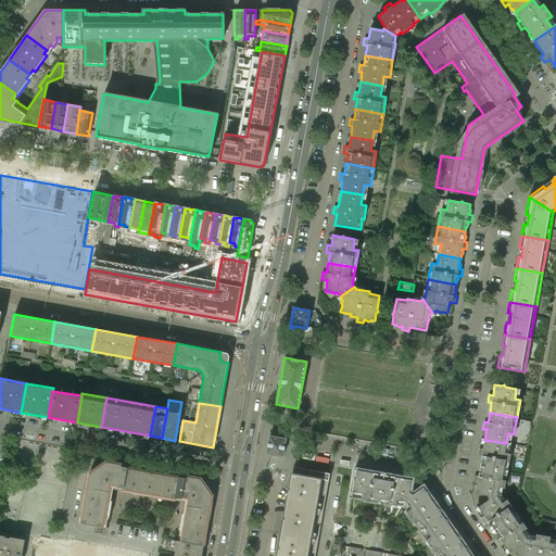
[(266,454),(282,457),(286,439),(269,436),(266,454)]
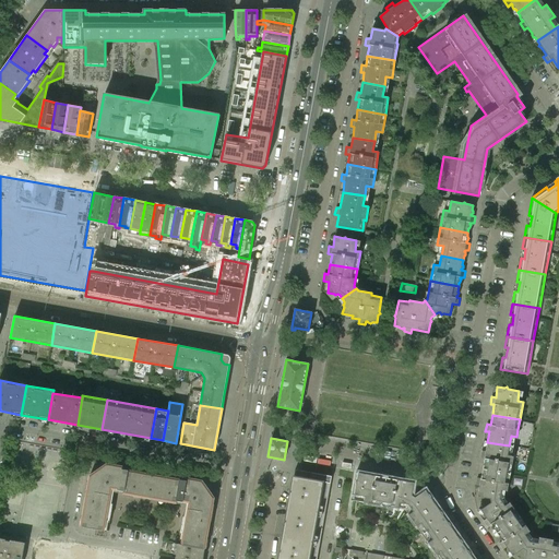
[(510,474),(513,456),(508,455),(509,445),(487,442),(486,451),(482,451),(480,458),(485,459),(483,468),(510,474)]
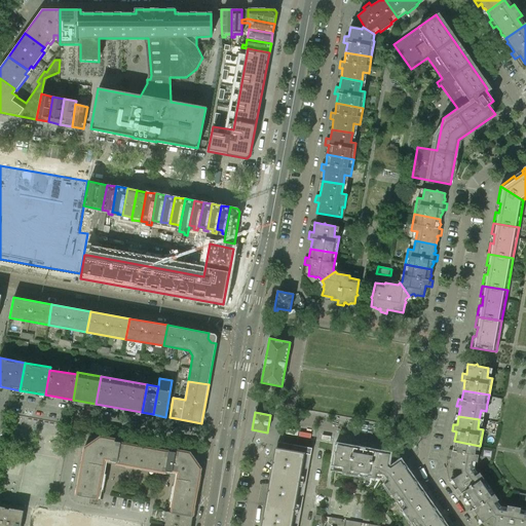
[(201,468),(190,451),(183,450),(183,452),(175,450),(175,452),(170,451),(170,447),(161,446),(161,447),(146,444),(146,443),(137,442),(137,445),(115,441),(115,440),(107,439),(107,437),(101,436),(84,447),(83,454),(84,454),(83,461),(83,463),(104,466),(104,465),(105,459),(116,461),(116,463),(124,464),(124,465),(167,474),(168,471),(178,473),(177,478),(176,479),(197,483),(197,482),(198,475),(200,475),(201,468)]
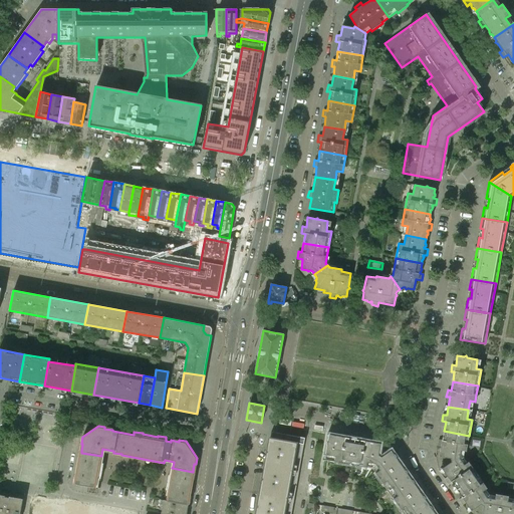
[(439,440),(438,446),(441,447),(439,456),(451,458),(451,460),(460,458),(461,451),(466,451),(469,436),(444,431),(442,440),(439,440)]
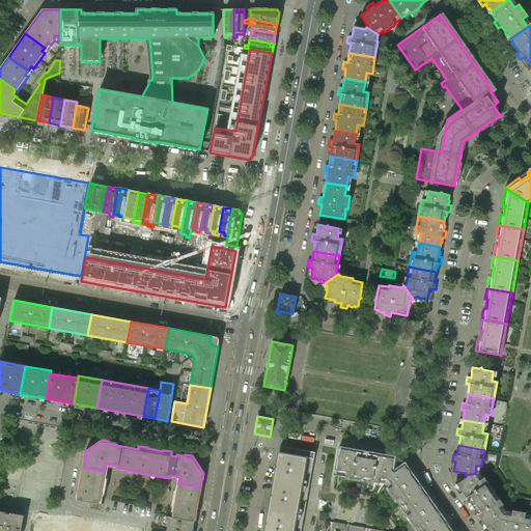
[(301,530),(315,452),(282,446),(280,448),(280,452),(278,451),(263,530),(301,530)]
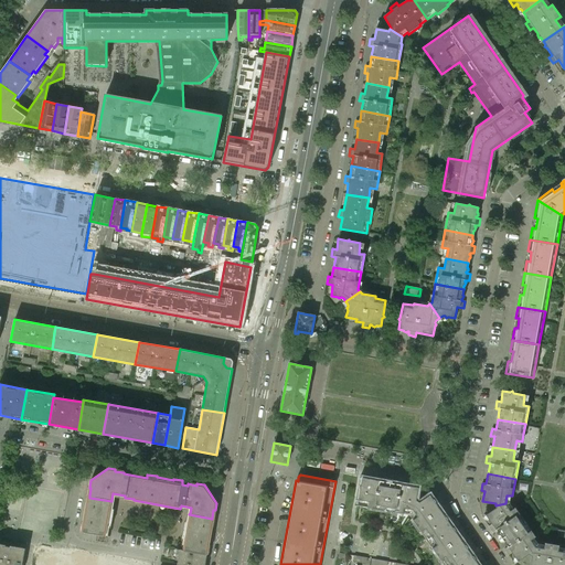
[(373,480),(362,478),(361,486),(359,487),(360,489),(359,500),(369,501),(368,508),(385,511),(391,482),(380,481),(381,477),(374,476),(373,480)]
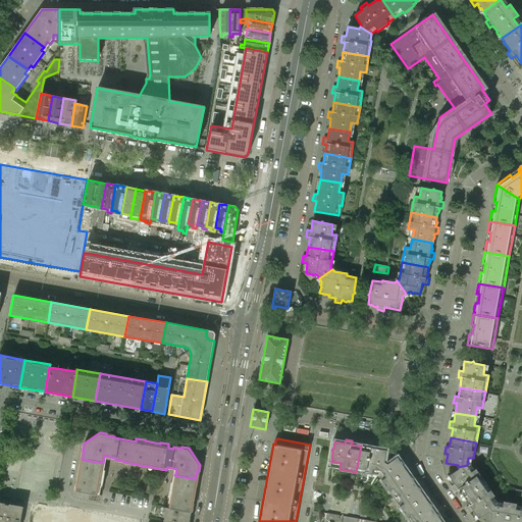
[(370,448),(361,446),(356,472),(372,475),(373,469),(381,471),(386,463),(384,462),(386,451),(376,449),(377,446),(370,444),(370,448)]
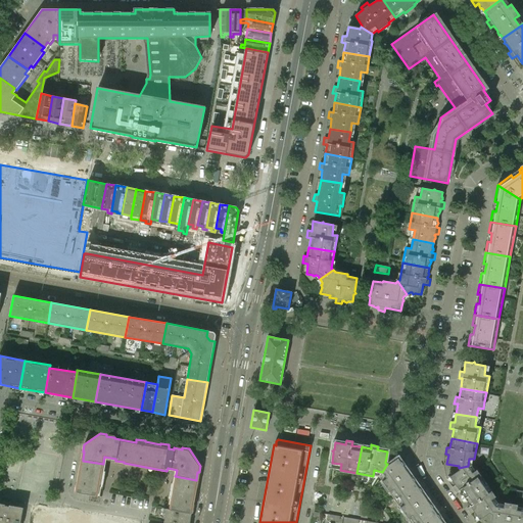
[(104,471),(105,463),(103,463),(103,464),(83,461),(83,459),(81,459),(77,484),(78,484),(77,491),(76,491),(76,492),(97,496),(100,479),(104,480),(105,471),(104,471)]
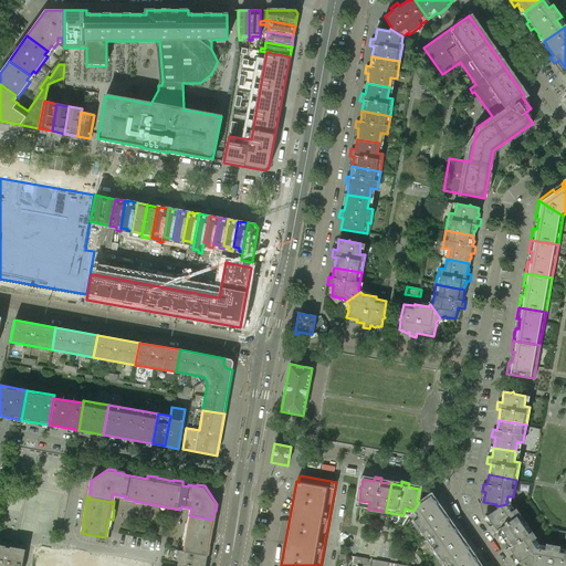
[(420,503),(419,502),(413,511),(418,517),(413,521),(421,533),(423,532),(429,541),(432,538),(451,525),(449,522),(449,520),(448,517),(446,517),(441,511),(444,509),(440,503),(437,505),(436,504),(437,502),(436,500),(433,500),(431,496),(420,503)]
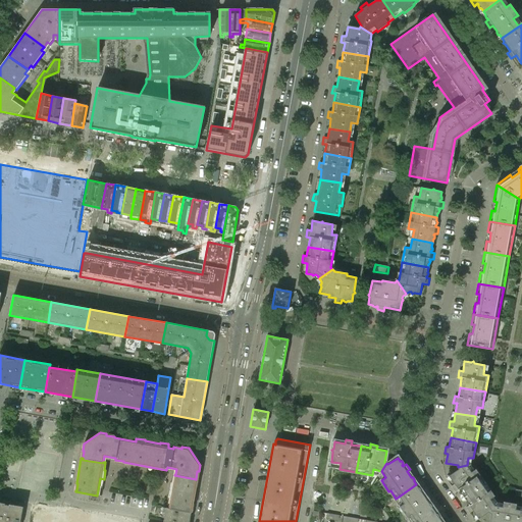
[(485,482),(479,474),(476,469),(471,472),(467,465),(458,467),(458,469),(449,476),(451,479),(451,481),(452,482),(454,483),(455,484),(452,486),(455,491),(458,489),(459,490),(459,492),(460,493),(462,494),(464,498),(485,482)]
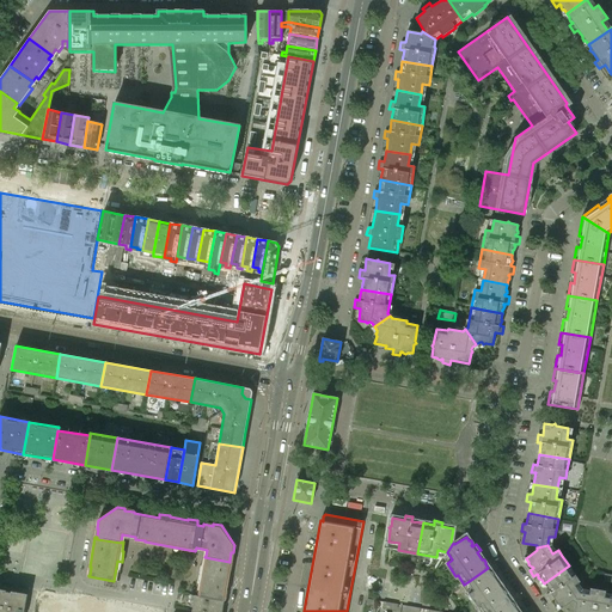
[(226,591),(231,561),(230,561),(230,562),(204,557),(206,556),(202,556),(201,565),(200,564),(197,575),(202,576),(199,595),(225,600),(225,599),(224,599),(225,591),(226,591)]
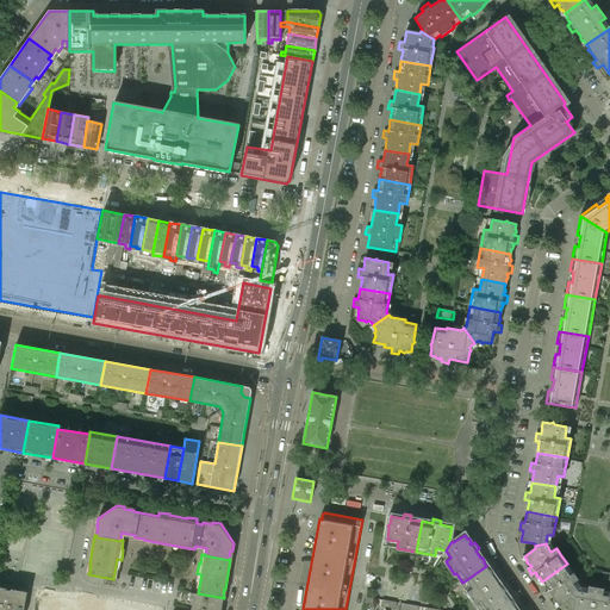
[(578,591),(573,583),(578,579),(567,564),(542,582),(545,585),(545,586),(546,589),(547,589),(548,590),(545,592),(549,599),(553,597),(553,598),(553,599),(554,602),(556,602),(559,607),(571,598),(572,599),(578,591)]
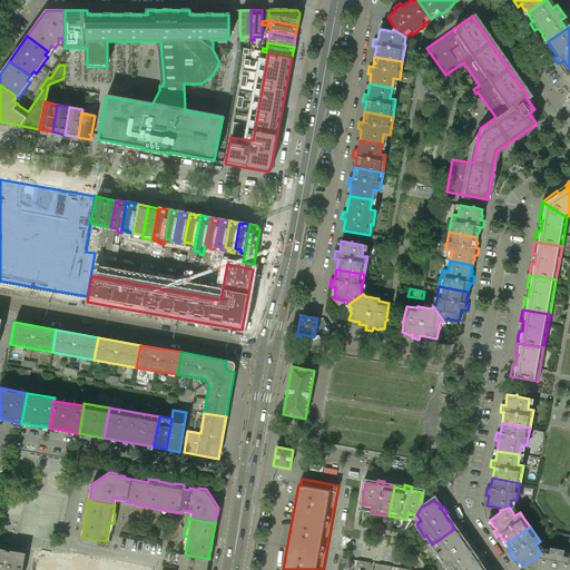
[(435,542),(441,550),(436,553),(444,566),(450,561),(454,569),(453,569),(473,569),(480,566),(479,564),(479,563),(478,561),(477,561),(471,553),(472,552),(470,550),(469,550),(468,549),(471,547),(467,540),(463,542),(459,536),(459,534),(458,532),(457,532),(454,529),(435,542)]
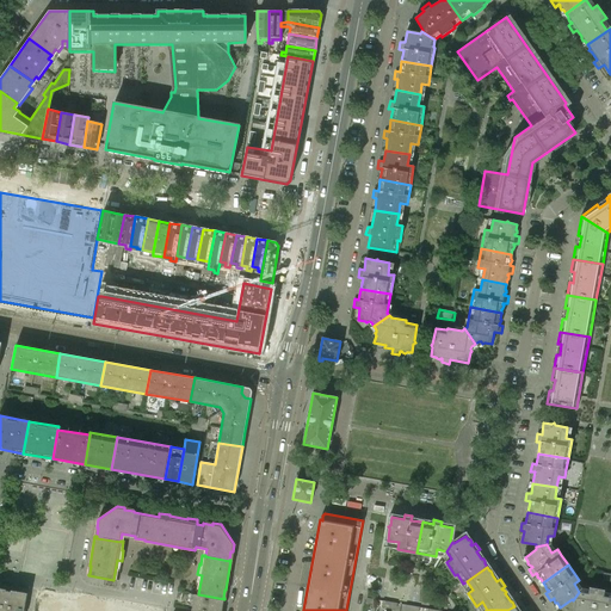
[(24,610),(28,593),(11,590),(11,592),(6,591),(6,590),(0,587),(0,610),(24,610)]
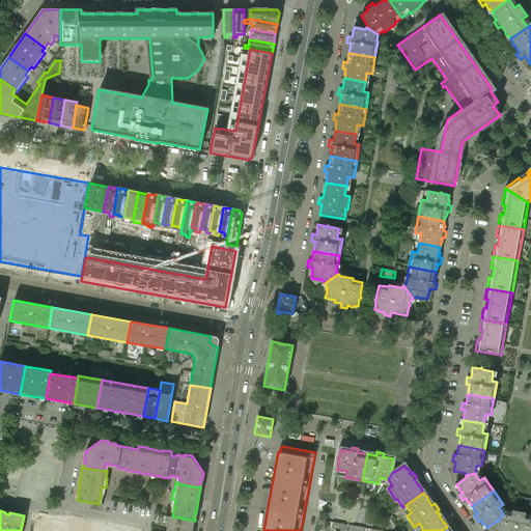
[(530,530),(530,514),(525,514),(525,512),(512,510),(511,515),(503,514),(498,522),(500,523),(498,530),(530,530)]
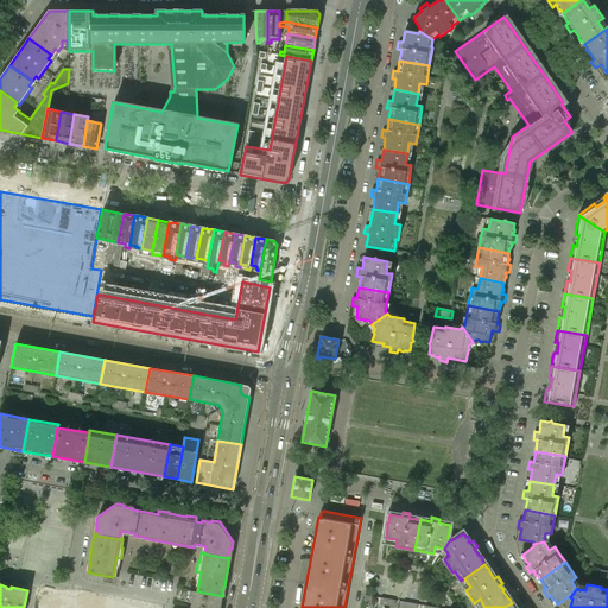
[(197,591),(194,591),(194,590),(191,607),(192,607),(191,607),(221,607),(223,596),(197,591)]
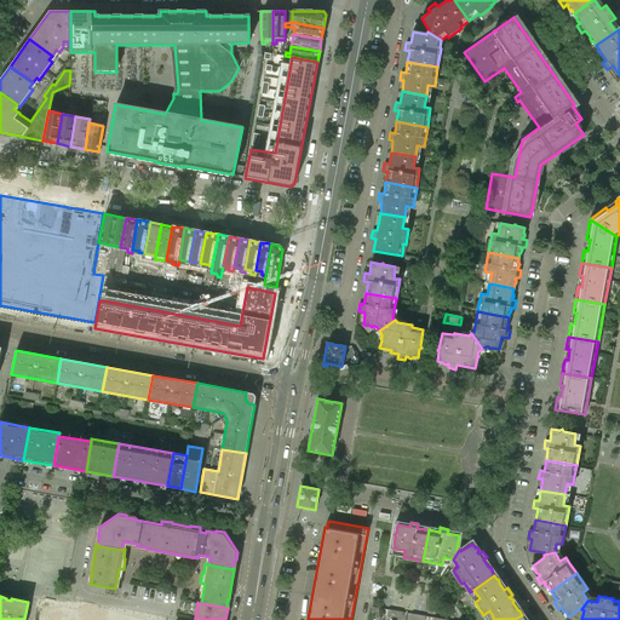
[(42,604),(40,619),(136,619),(138,612),(90,606),(89,612),(42,604)]
